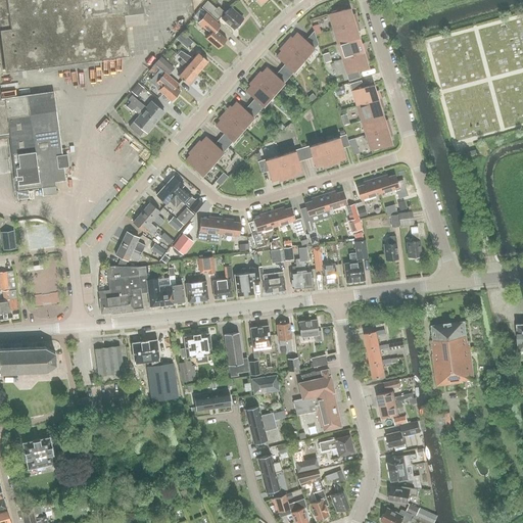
[(0,0),(0,137),(9,137),(11,153),(16,191),(17,197),(17,199),(29,197),(28,191),(28,189),(40,188),(41,188),(42,196),(43,196),(43,195),(55,190),(55,186),(54,181),(65,180),(63,167),(68,165),(66,154),(61,154),(60,147),(53,92),(47,93),(4,98),(0,98),(0,95),(0,70),(0,72),(0,69),(0,34),(5,70),(43,65),(44,73),(50,72),(50,70),(98,63),(97,58),(128,54),(123,14),(143,11),(141,0),(0,0)]
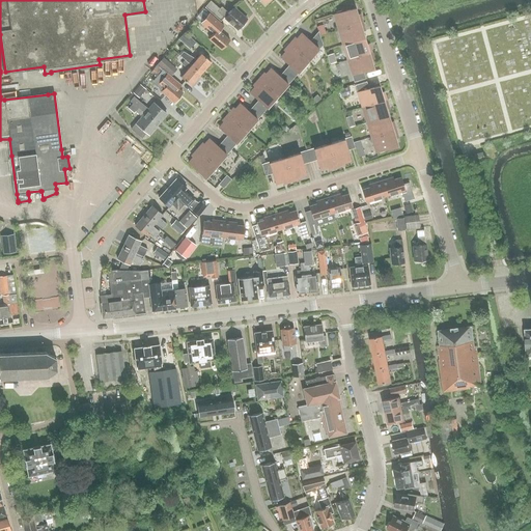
[(205,7),(220,21),(224,17),(238,29),(242,25),(243,25),(245,23),(245,21),(247,20),(233,8),(229,14),(221,7),(219,9),(211,1),(205,7)]
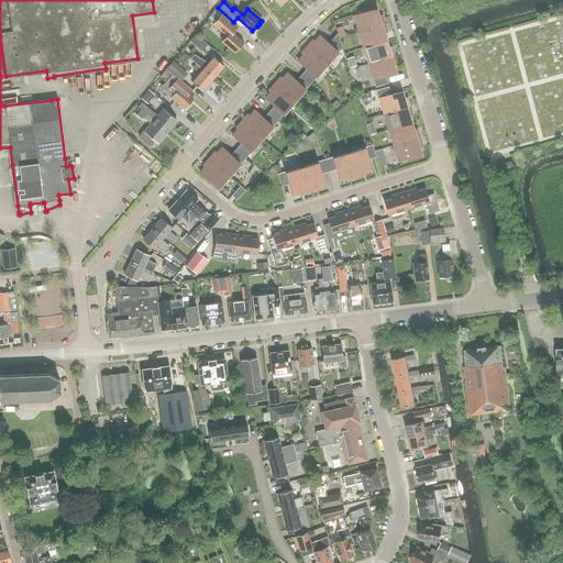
[(359,32),(381,25),(376,9),(363,13),(362,11),(356,13),(356,14),(354,15),(359,32)]
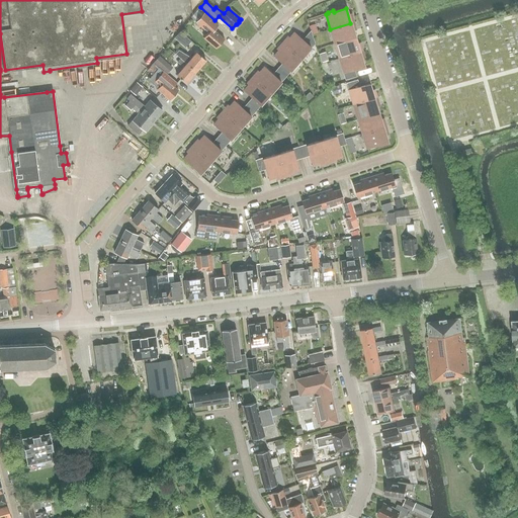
[(219,25),(204,13),(196,22),(207,32),(203,37),(216,49),(225,39),(213,30),(219,25)]
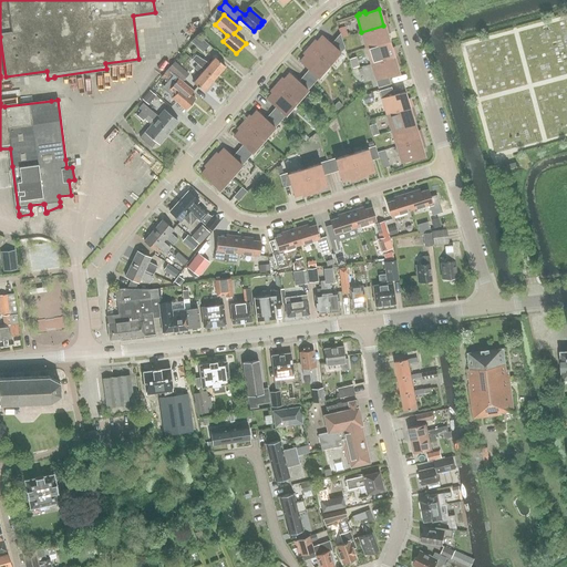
[(383,26),(361,32),(367,48),(389,41),(385,31),(383,26)]
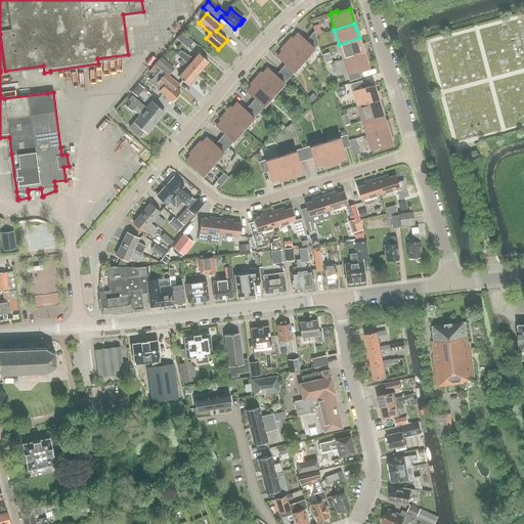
[(181,32),(176,38),(177,38),(183,43),(184,42),(188,45),(192,41),(181,32)]
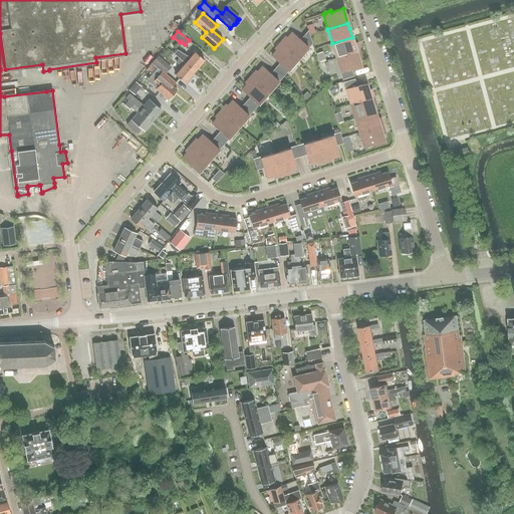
[(281,42),(298,58),(308,47),(292,33),(286,40),(284,38),(281,42)]
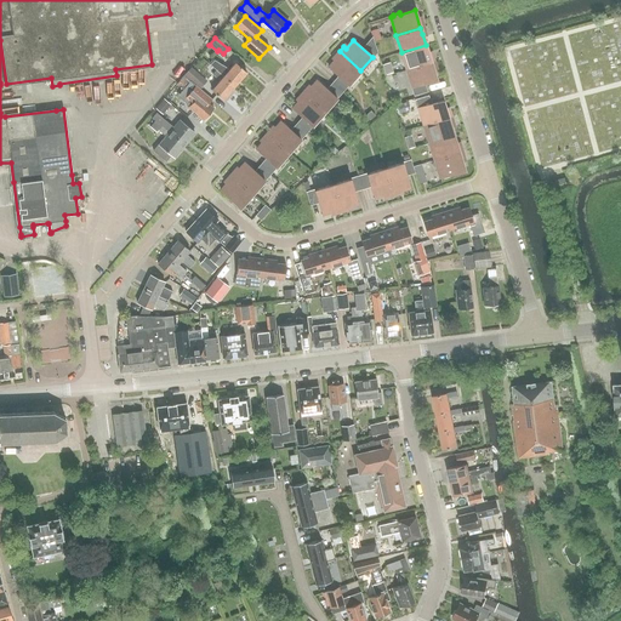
[(426,45),(402,52),(406,69),(431,62),(429,56),(426,45)]
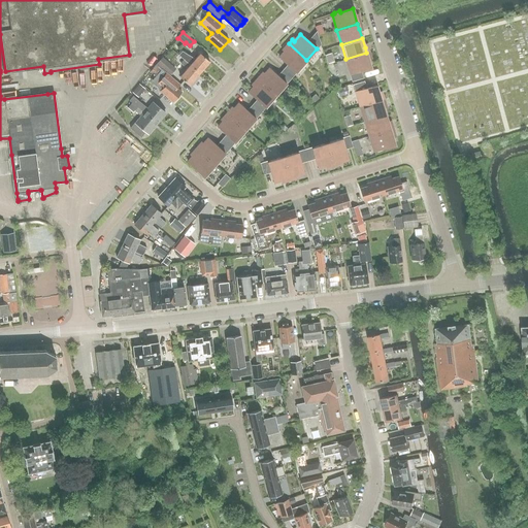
[(296,72),(306,60),(289,43),(284,48),(286,51),(279,58),(288,64),(296,72)]
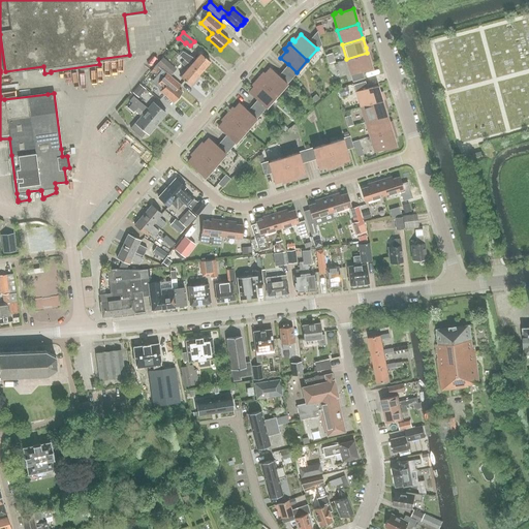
[(184,60),(199,73),(210,62),(200,54),(195,59),(193,57),(190,55),(183,51),(179,55),(184,59),(184,60)]
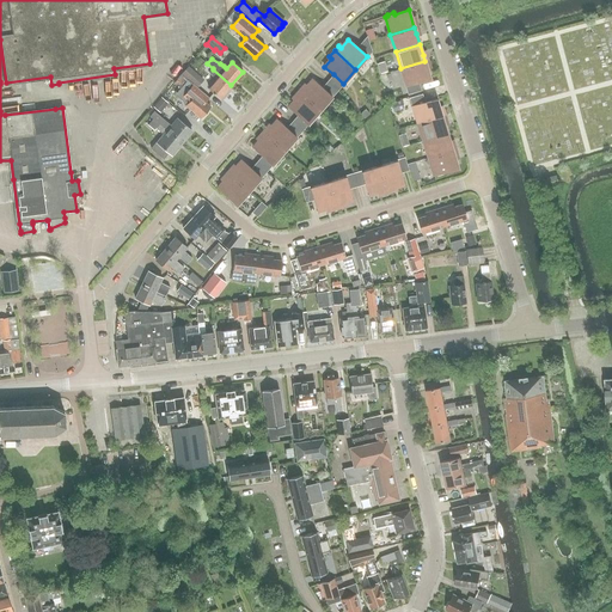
[(424,61),(401,68),(407,86),(430,79),(427,68),(424,61)]
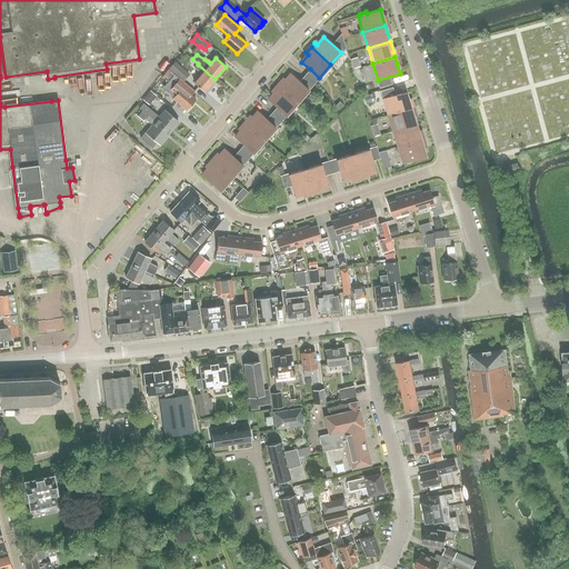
[(183,81),(190,73),(176,61),(173,63),(169,69),(175,73),(178,77),(178,76),(183,81)]
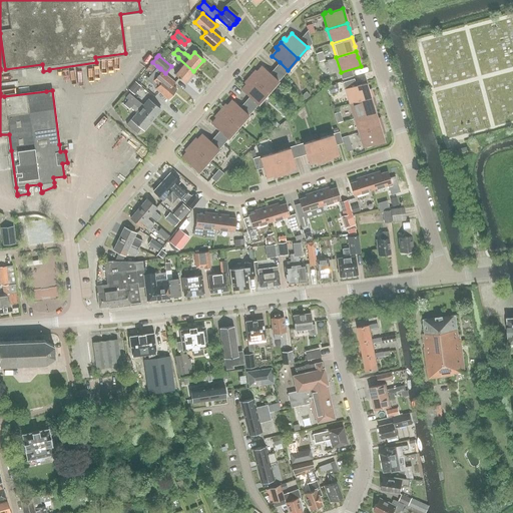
[(184,82),(193,71),(178,58),(175,61),(179,64),(180,63),(182,65),(175,74),(184,82)]
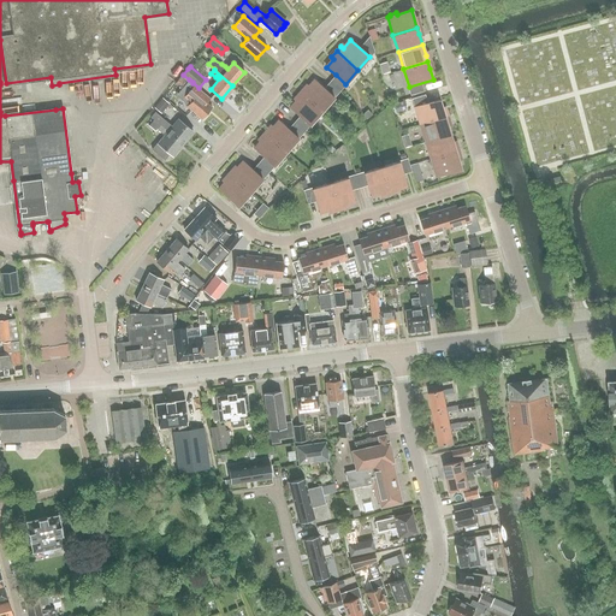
[(182,75),(177,81),(183,86),(189,80),(183,75),(182,75)]
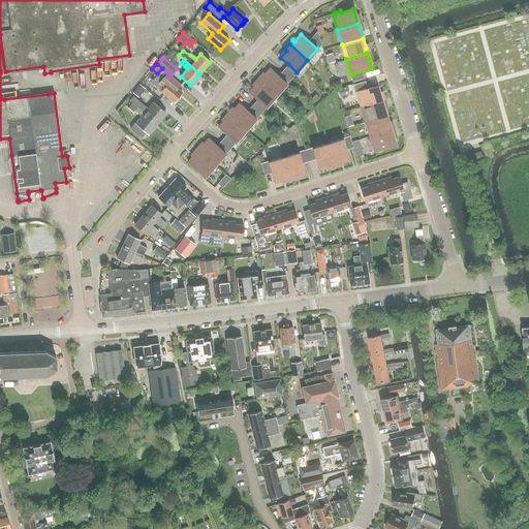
[(258,79),(277,95),(286,84),(270,69),(263,76),(261,74),(258,79)]
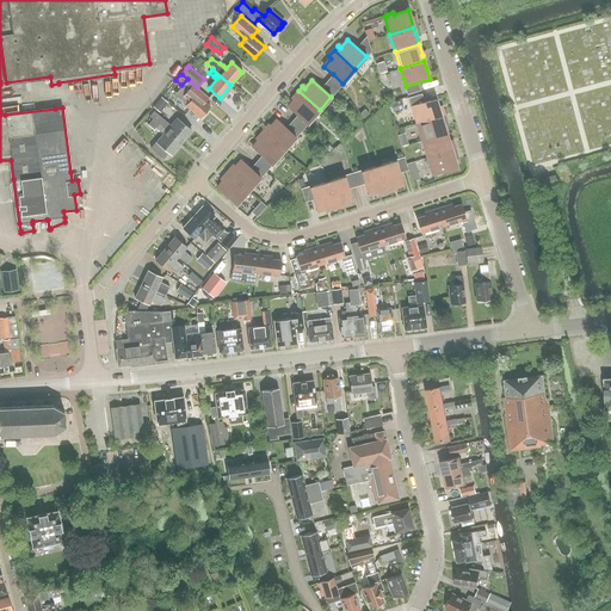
[(210,107),(184,85),(178,91),(184,96),(185,94),(191,99),(185,105),(193,112),(195,112),(201,117),(202,116),(203,116),(205,113),(205,112),(210,107)]
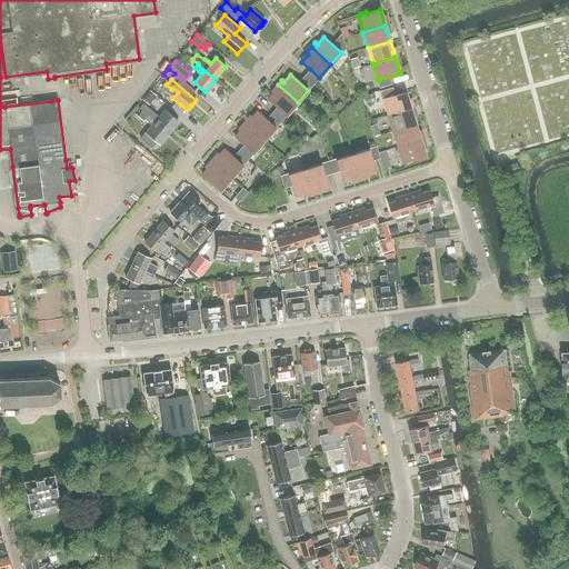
[(286,116),(298,102),(278,85),(273,90),(276,91),(268,100),(286,116)]
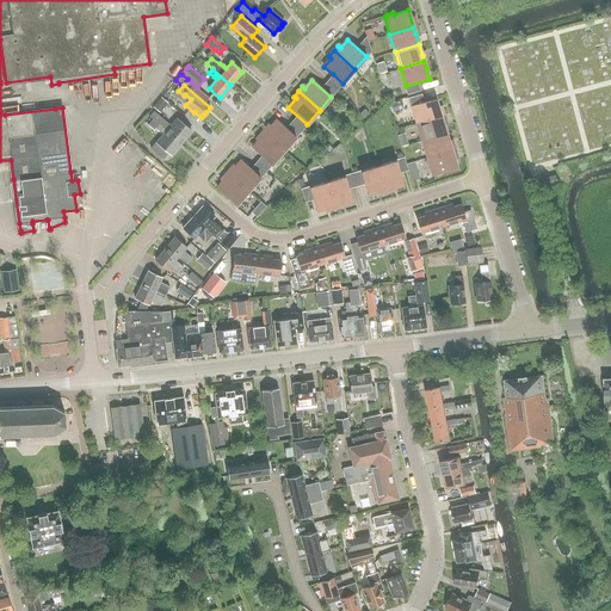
[(161,98),(153,107),(160,112),(167,103),(161,98)]
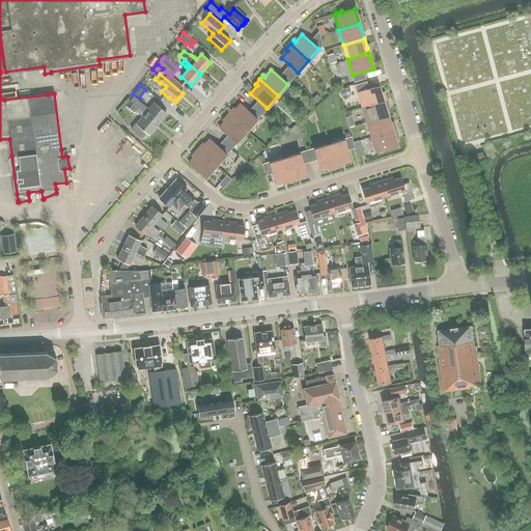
[(379,86),(358,92),(362,107),(383,101),(379,86)]
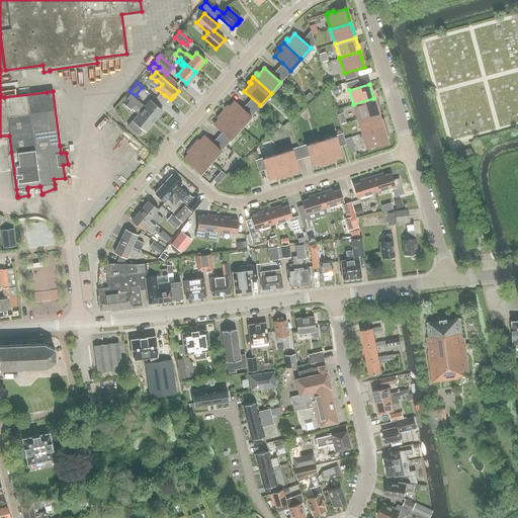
[(340,94),(339,92),(343,91),(340,85),(330,88),(333,94),(334,96),(340,94)]
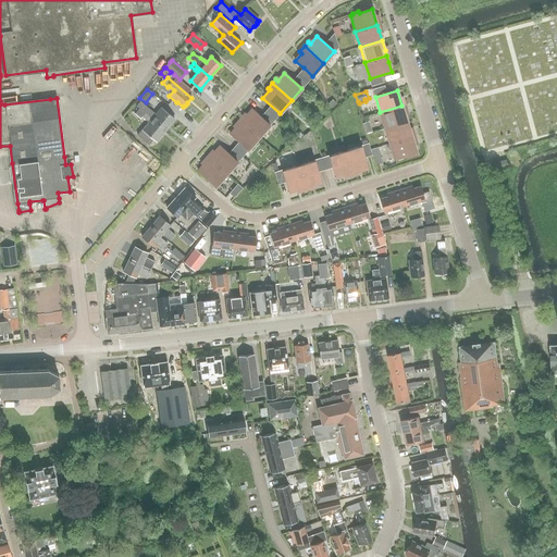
[(138,109),(164,130),(174,119),(162,108),(156,114),(140,101),(136,106),(139,108),(138,109)]
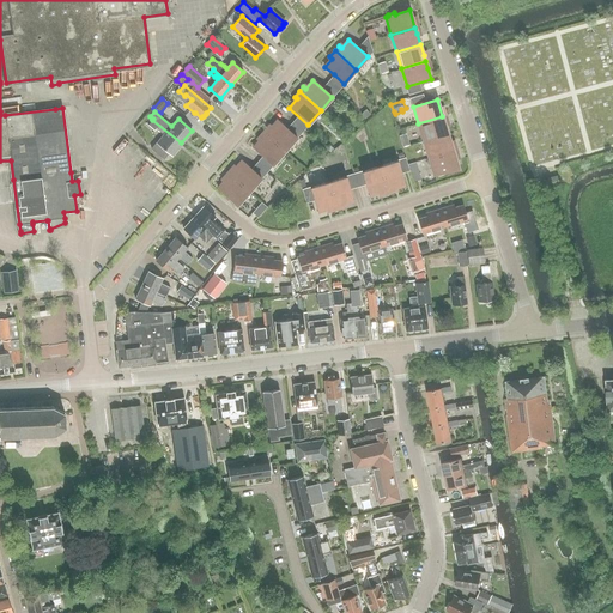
[(442,116),(418,123),(424,141),(448,134),(444,123),(442,116)]
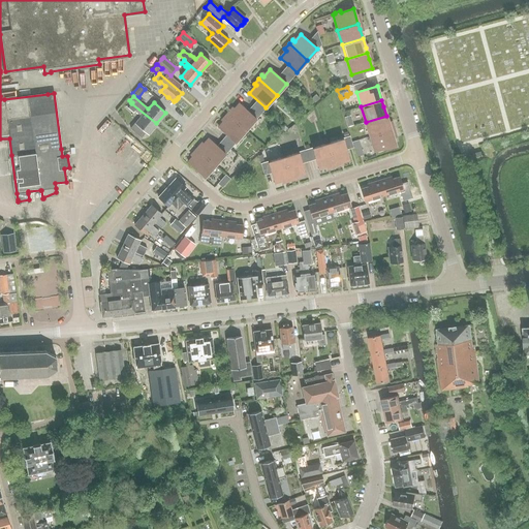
[(148,134),(156,123),(131,103),(128,107),(133,113),(134,111),(141,116),(139,117),(141,118),(135,124),(134,123),(130,128),(141,137),(146,132),(148,134)]
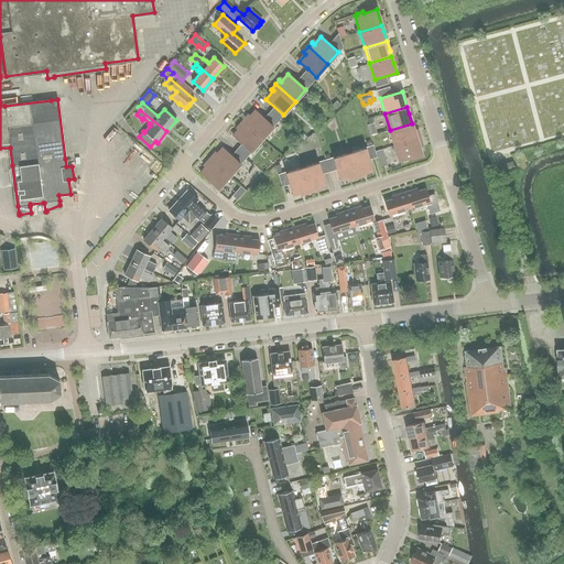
[(242,121),(262,138),(273,126),(263,118),(256,111),(248,119),(246,117),(242,121)]
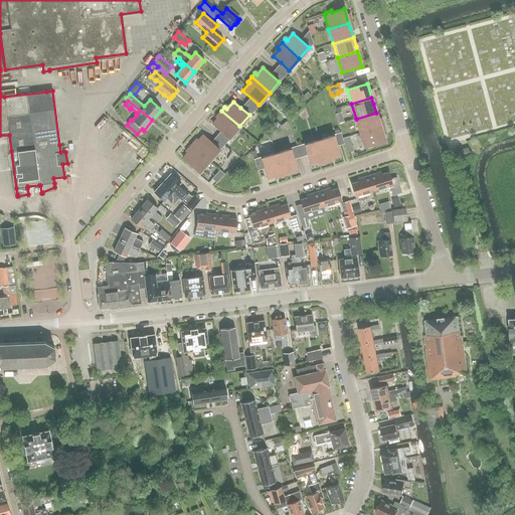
[(245,102),(240,108),(249,115),(253,110),(245,102)]
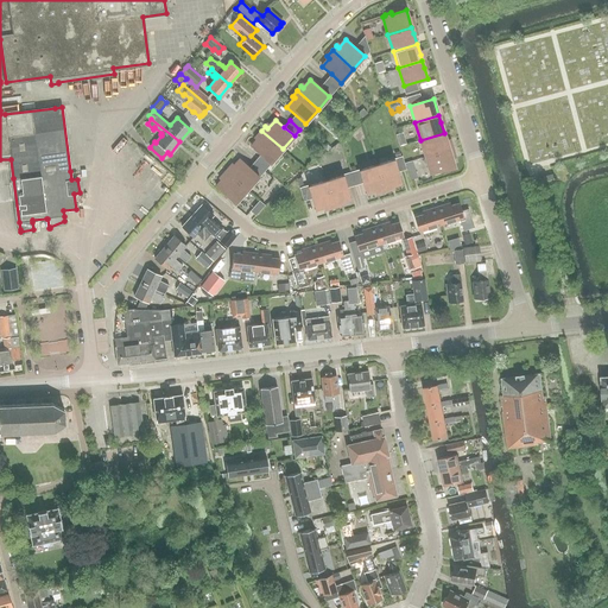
[(270,163),(283,149),(261,131),(257,137),(259,138),(252,146),(260,154),(270,163)]
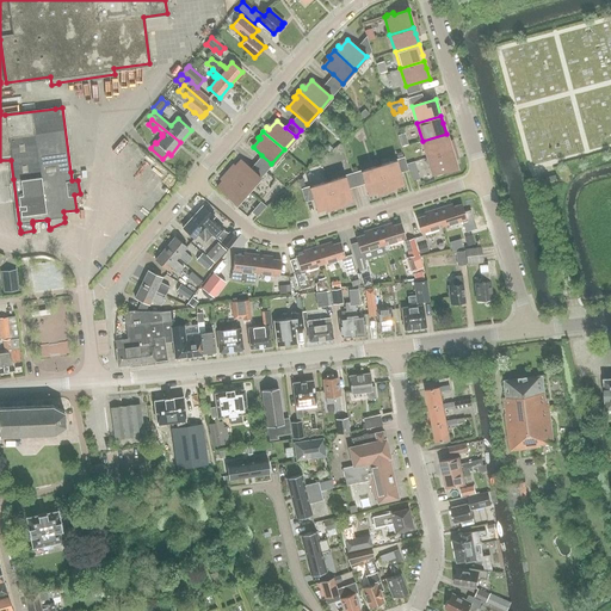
[(450,144),(446,134),(423,141),(427,158),(451,150),(450,144)]
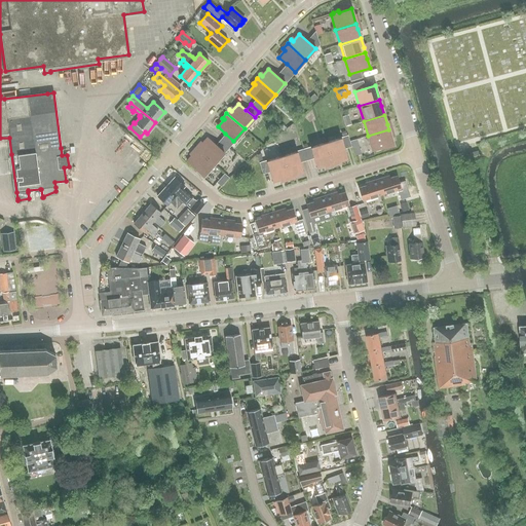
[(388,129),(368,136),(373,151),(375,150),(376,151),(381,150),(380,148),(393,145),(390,135),(388,129)]
